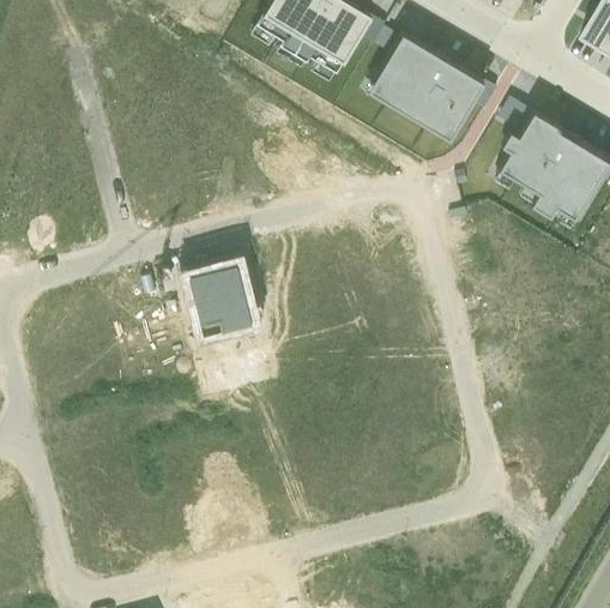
[(373,18),(342,0),(273,0),(258,28),(284,44),(282,49),(308,65),(310,60),(338,76),(373,18)]
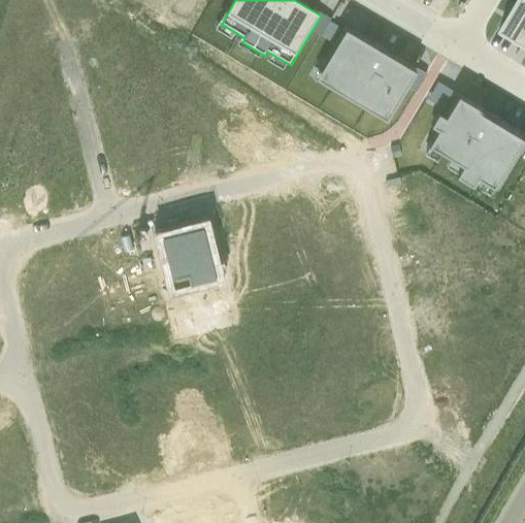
[(446,0),(424,0),(441,9),(447,0),(446,0)]
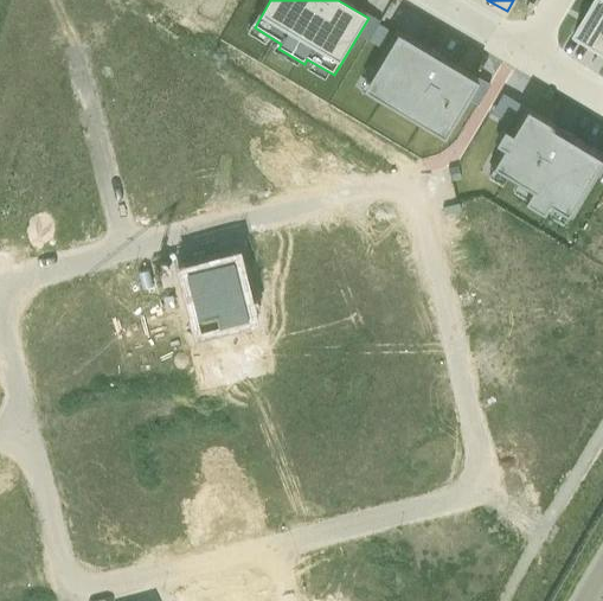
[(602,0),(601,0),(578,38),(602,51),(602,0)]
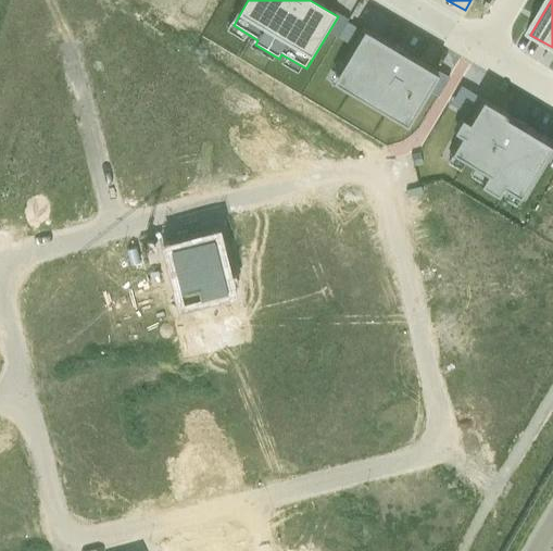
[(413,122),(440,77),(405,57),(404,59),(396,53),(397,52),(365,33),(339,78),(349,84),(344,91),(378,111),(382,104),(393,110),(389,117),(399,124),(403,116),(413,122)]
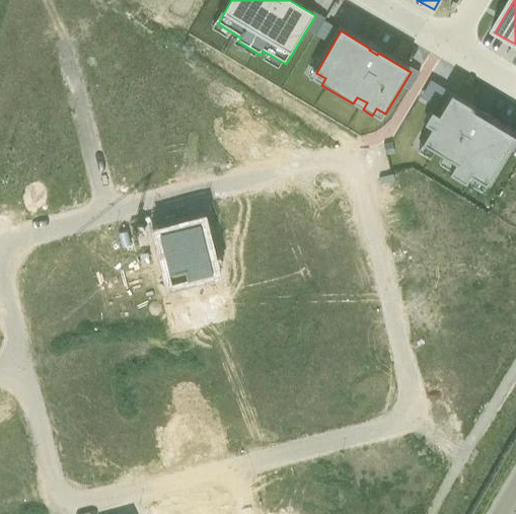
[(484,117),(452,97),(439,119),(433,115),(426,126),(432,130),(423,146),(456,166),(450,176),(466,186),(472,175),(493,188),(515,147),(515,135),(492,121),(491,123),(483,118),(484,117)]
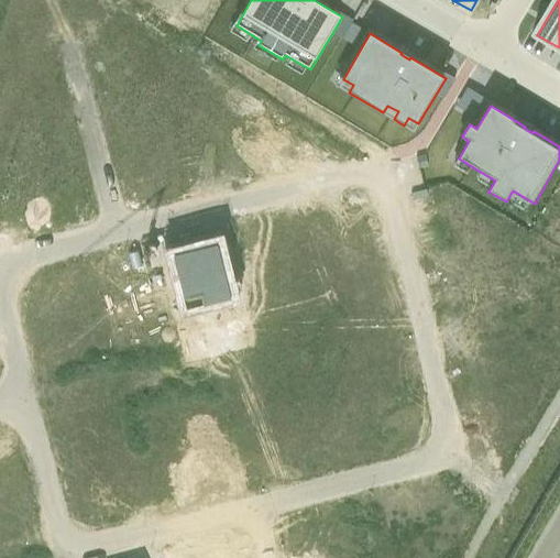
[(186,309),(233,297),(219,243),(172,254),(186,309)]
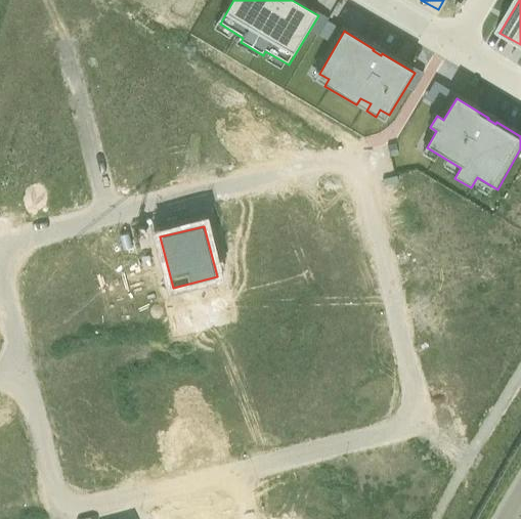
All buildings are outlined.
